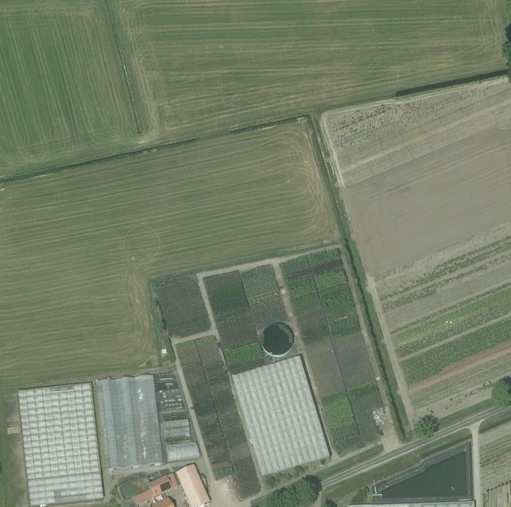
[(232,375),(260,466),(263,475),(331,455),(328,445),(300,355),(232,375)]
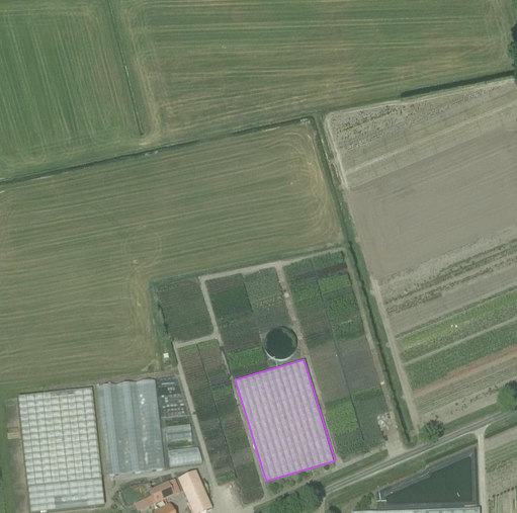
[(160,379),(101,385),(109,474),(168,467),(160,379)]
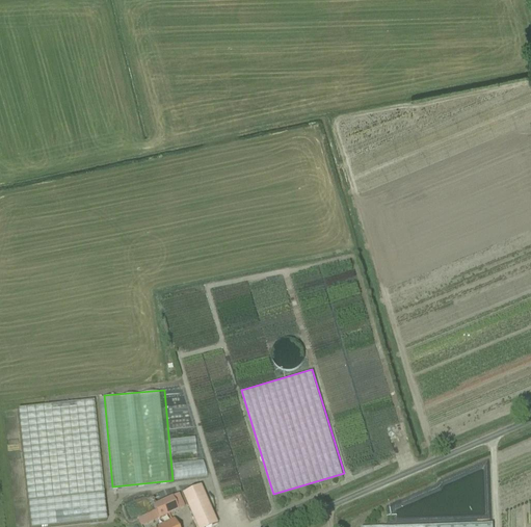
[(106,517),(94,397),(18,405),(31,525),(106,517)]
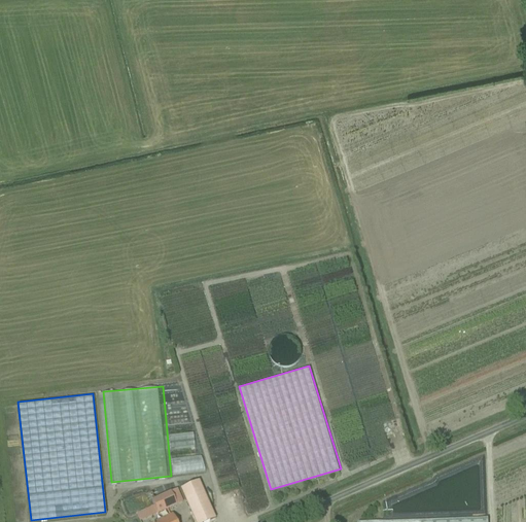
[(195,443),(194,429),(169,431),(171,446),(195,443)]
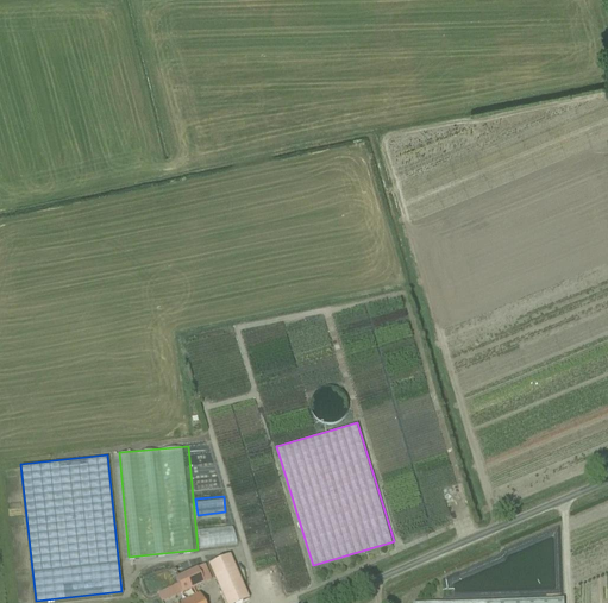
[(202,526),(205,546),(242,542),(239,522),(202,526)]
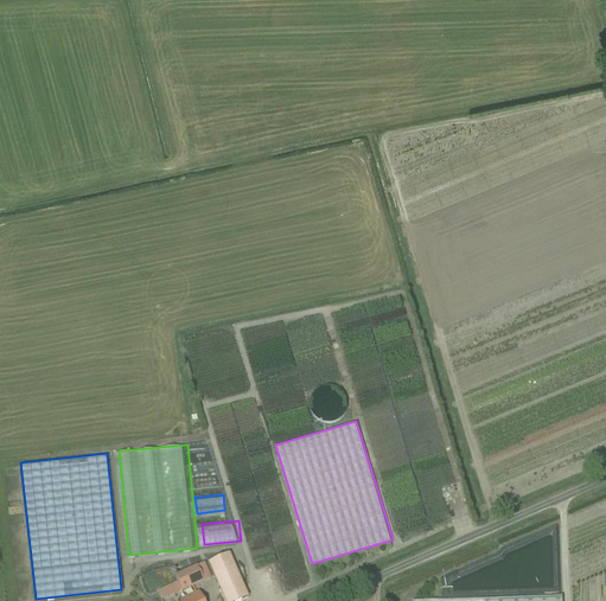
[(229,551),(209,561),(223,593),(225,600),(231,600),(249,594),(230,551),(229,551)]
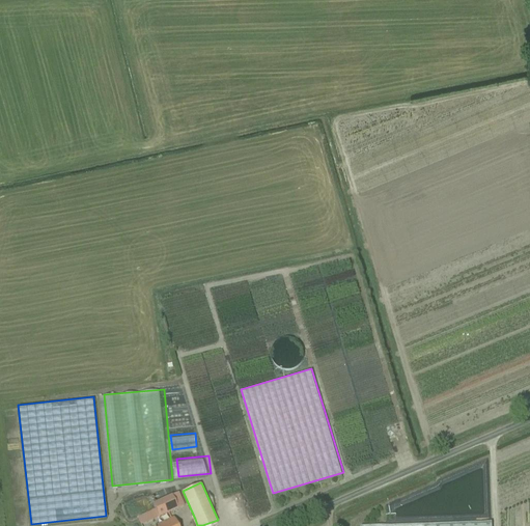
[(156,506),(138,514),(141,521),(185,502),(178,489),(154,499),(156,506)]
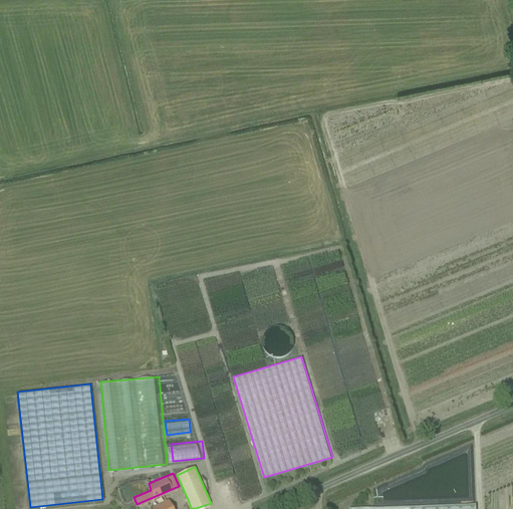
[(151,508),(173,508),(172,506),(169,498),(153,505),(154,508),(151,508)]
